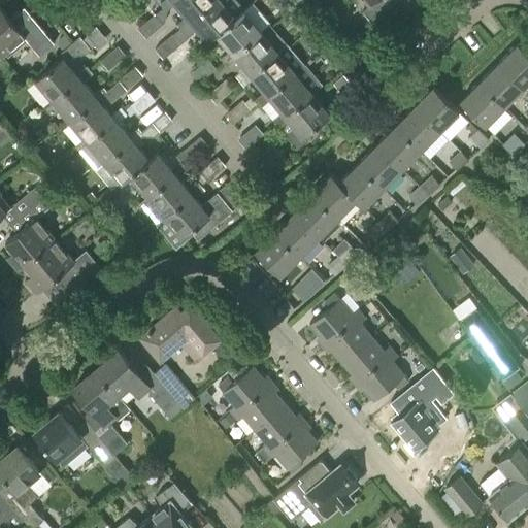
[(190,20),(211,0),(163,0),(160,3),(163,7),(157,13),(156,12),(154,14),(162,24),(164,22),(166,11),(175,3),(187,17),(190,20)]
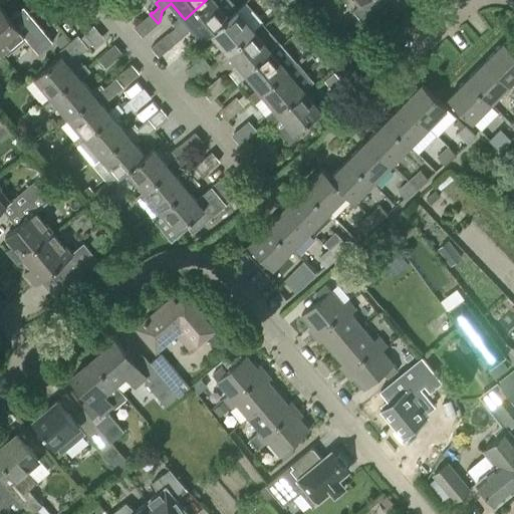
[(210,32),(237,10),(239,9),(231,0),(206,0),(185,19),(182,16),(172,24),(175,27),(169,32),(176,41),(189,31),(184,25),(187,22),(202,39),(210,32)]
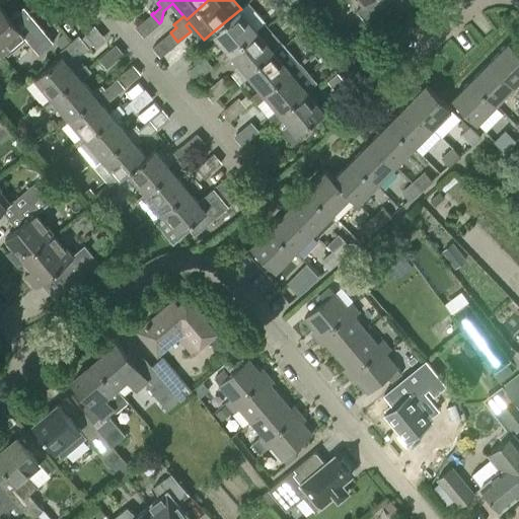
[(358,0),(362,5),(356,11),(365,21),(390,0),(358,0)]
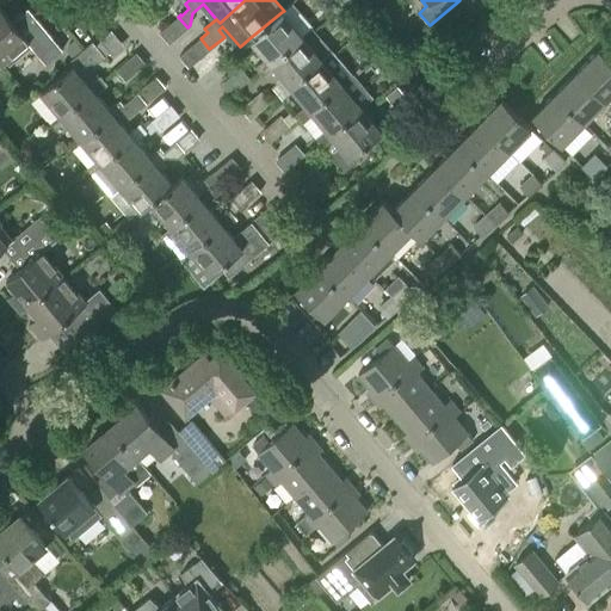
[(62,49),(29,10),(13,23),(0,7),(0,62),(1,63),(28,42),(45,63),(62,49)]
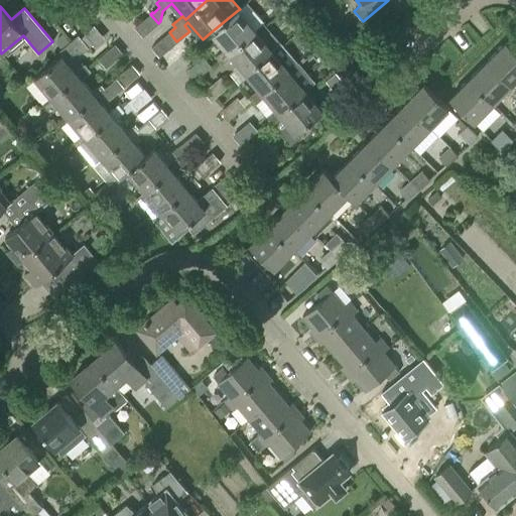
[(228,51),(254,29),(238,10),(211,32),(225,49),(216,56),(222,65),(231,56),(228,51)]
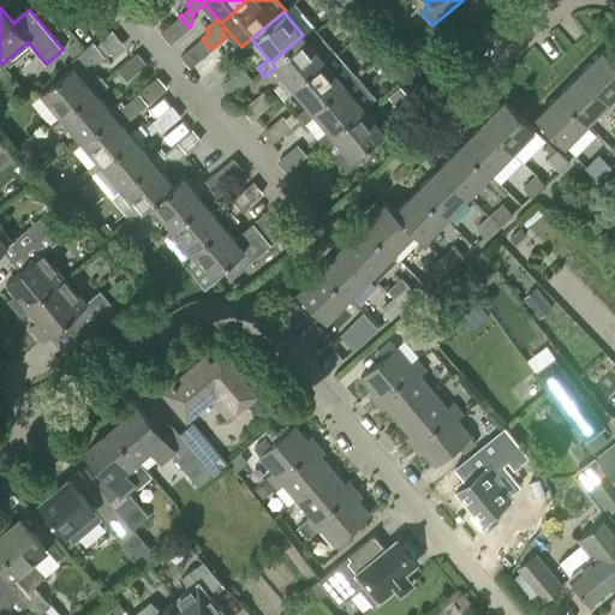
[(291,85),(323,60),(327,64),(336,54),(315,28),(304,37),(303,35),(272,61),(275,67),(285,78),(273,88),(285,100),(296,91),(291,85)]
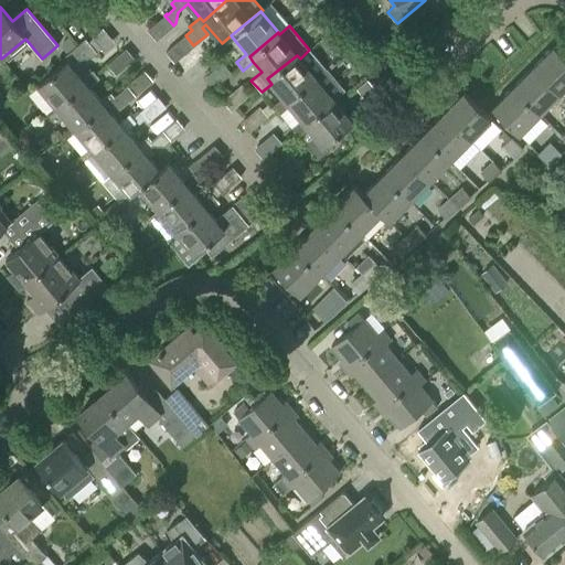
[(82,78),(71,65),(76,60),(92,56),(102,49),(94,38),(88,42),(85,39),(63,57),(66,61),(36,86),(55,108),(85,83),(82,78)]
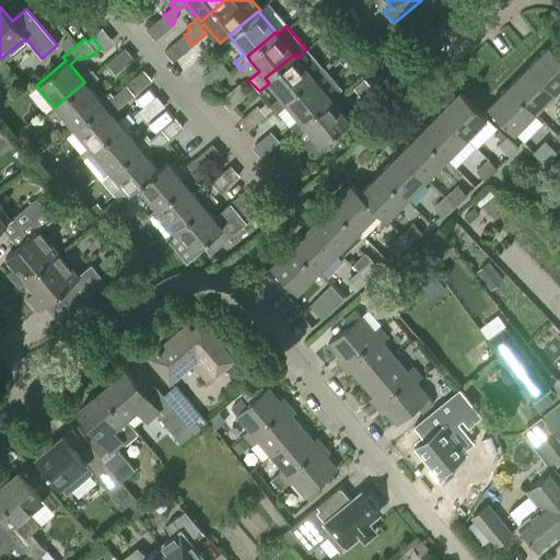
[(559,56),(549,45),(528,66),(555,93),(559,86),(559,56)]
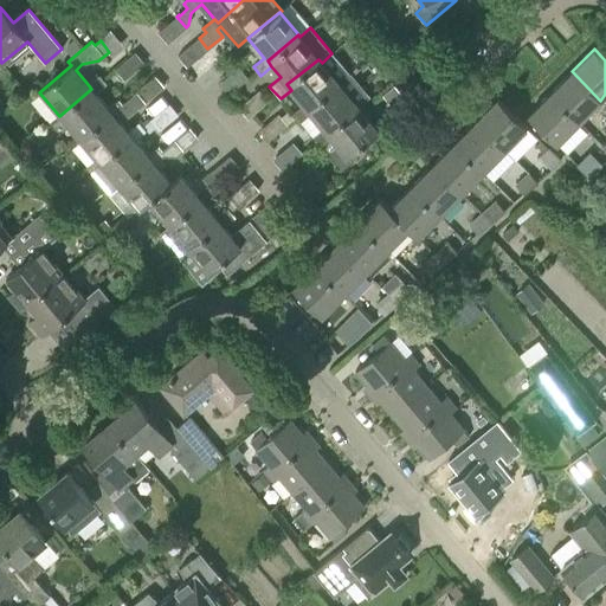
[(318,59),(287,84),(291,90),(303,104),(292,114),(300,122),(310,113),(307,109),(337,82),(349,72),(333,52),(331,53),(322,63),(318,59)]
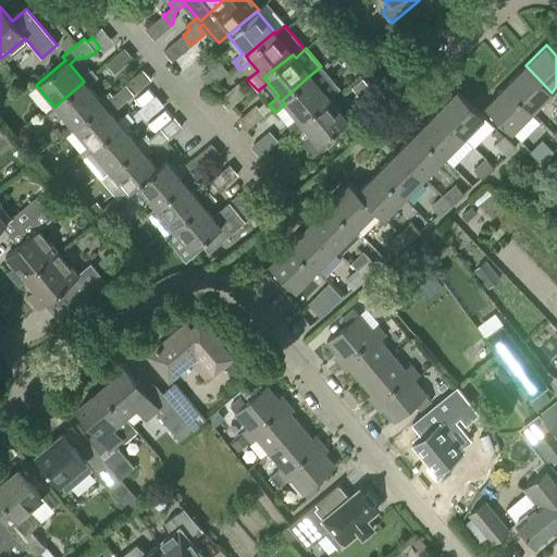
[(525,65),(506,85),(532,112),(552,93),(525,65)]
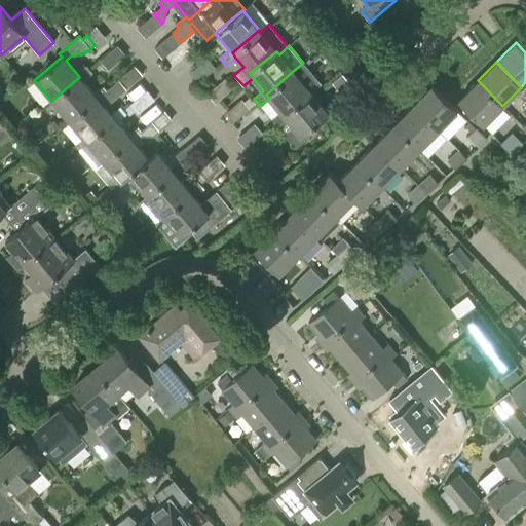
[(97,98),(92,94),(82,81),(91,73),(85,66),(76,73),(79,77),(51,101),(69,121),(97,98)]
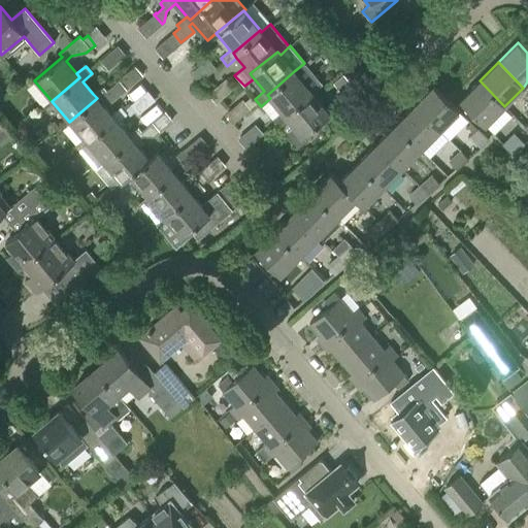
[(284,114),(311,92),(294,71),(267,95),(270,98),(282,111),(272,120),(278,127),(288,119),(284,114)]
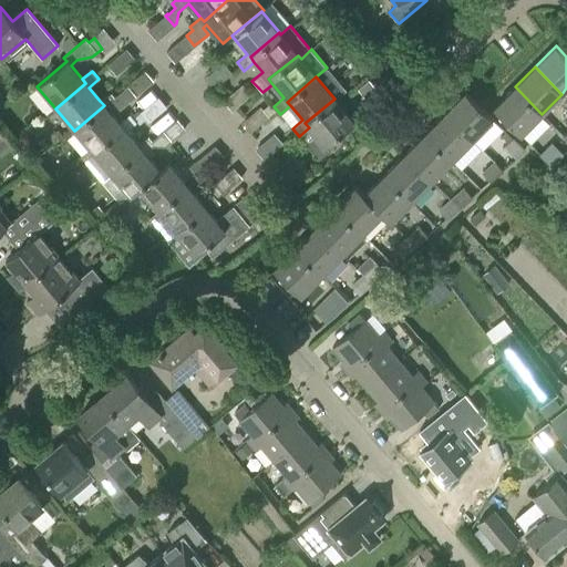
[(119,123),(107,109),(117,101),(122,107),(135,96),(126,86),(114,96),(111,93),(100,101),(104,105),(74,131),(93,152),(122,127),(119,123)]
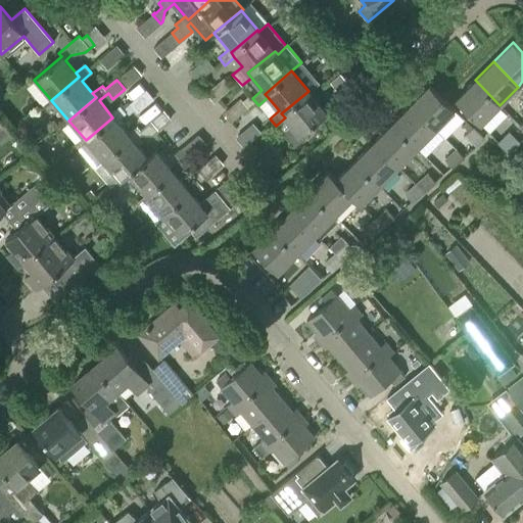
[(456,99),(480,125),(500,105),(475,80),(456,99)]
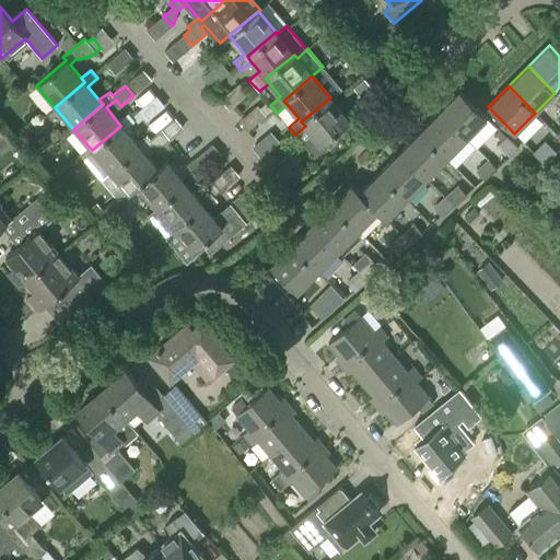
[(497,128),(459,91),(440,112),(466,138),(476,149),(497,128)]
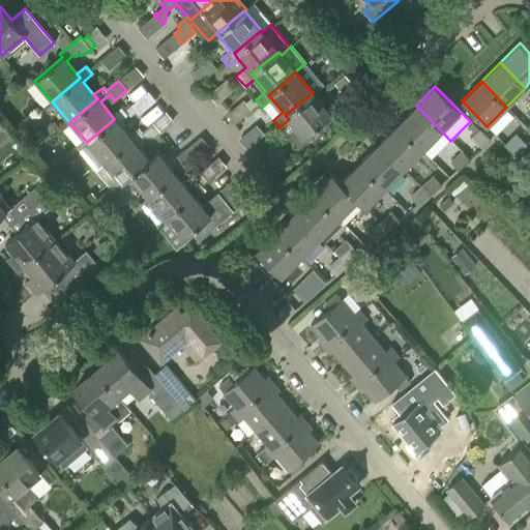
[(289,119),(280,127),(291,141),(297,148),(306,140),(304,137),(331,114),(318,98),(313,92),(285,115),(289,119)]
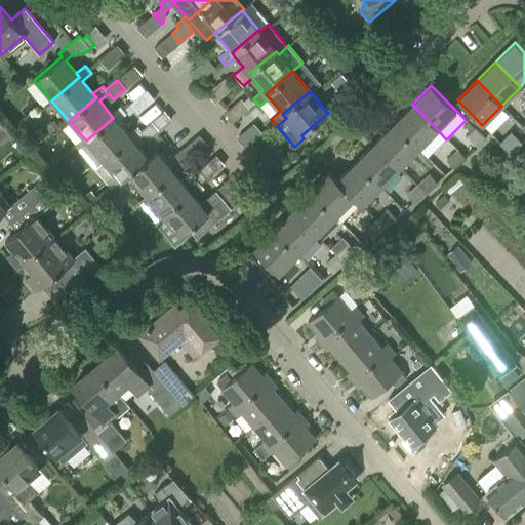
[(250,95),(244,102),(249,108),(255,103),(250,95)]
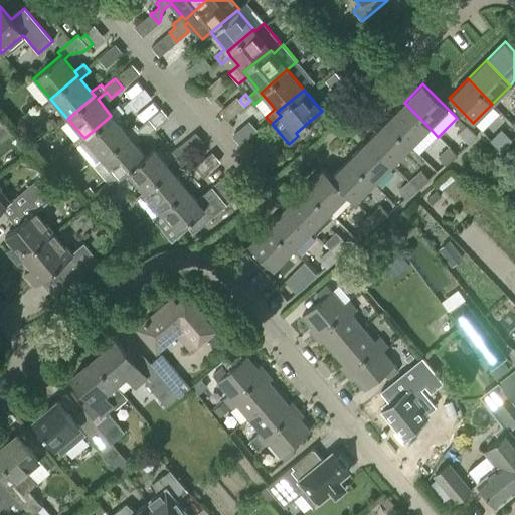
[(410,146),(428,127),(404,103),(385,122),(410,146)]
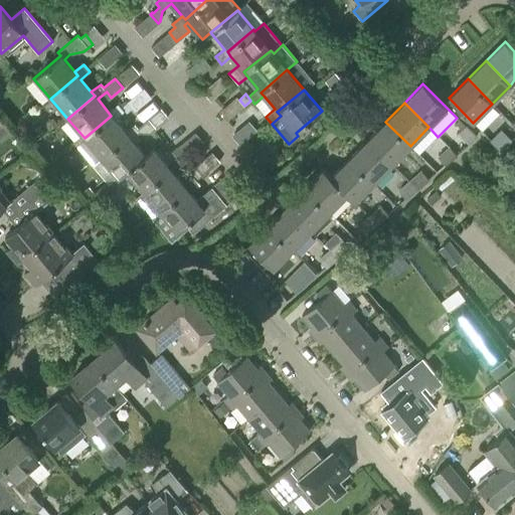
[(128,136),(125,132),(115,119),(123,112),(117,104),(108,112),(111,116),(84,138),(102,158),(128,136)]
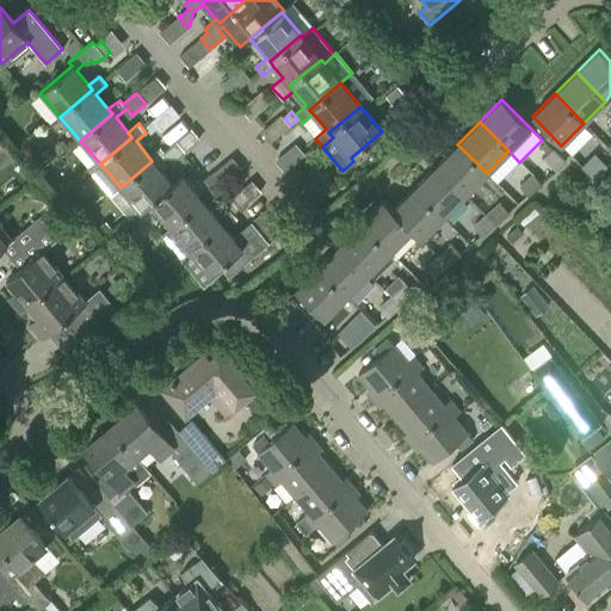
[(152,161),(121,187),(140,210),(149,202),(150,203),(181,176),(172,184),(155,165),(165,158),(178,158),(186,152),(177,140),(162,152),(159,147),(148,156),(152,161)]
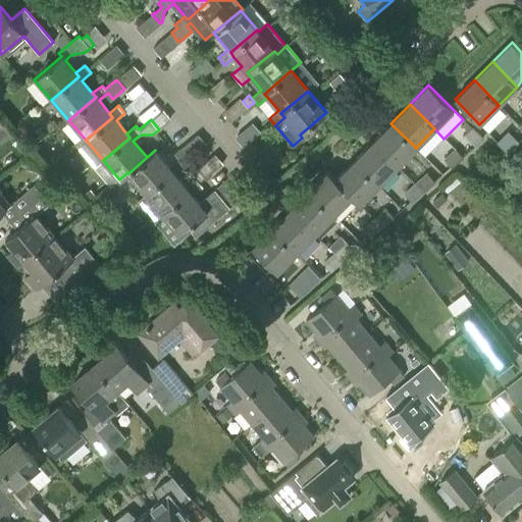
[(243,146),(247,142),(260,131),(252,121),(235,137),(243,146)]
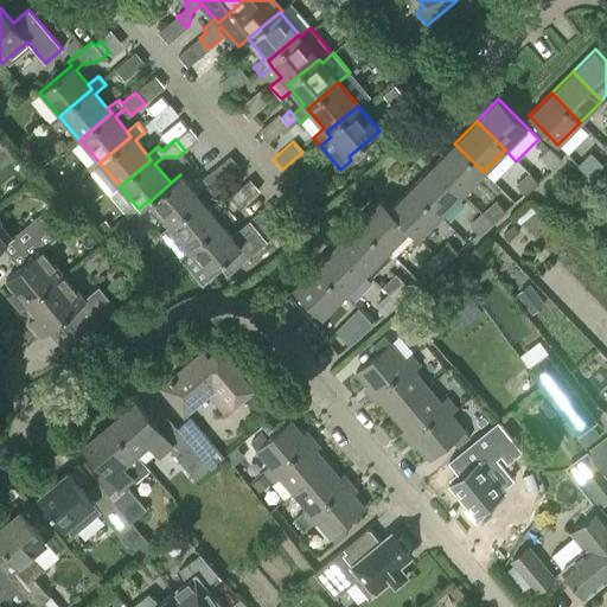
[(462,195),(484,172),(454,144),(433,165),(462,195)]
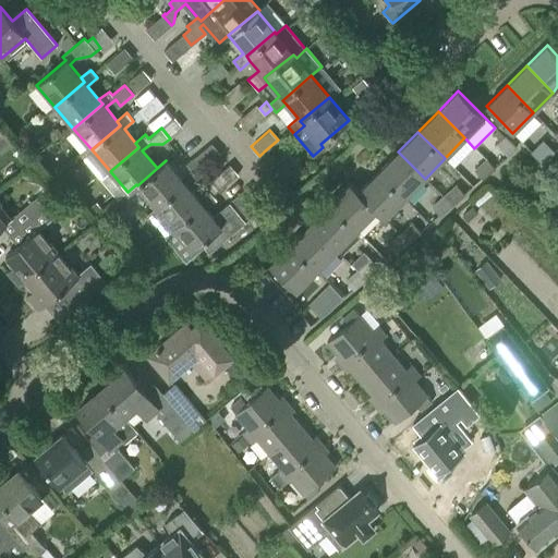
[(509,156),(517,148),(505,136),(496,144),(509,156)]
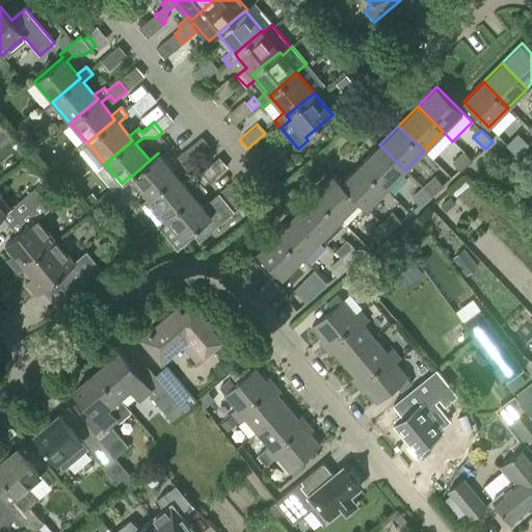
[(517,156),(525,149),(513,137),(506,144),(517,156)]
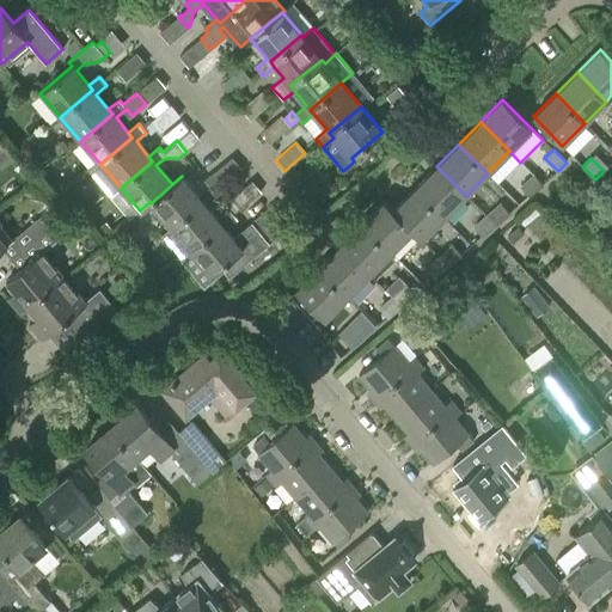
[(436,166),(415,189),(444,218),(466,196),(436,166)]
